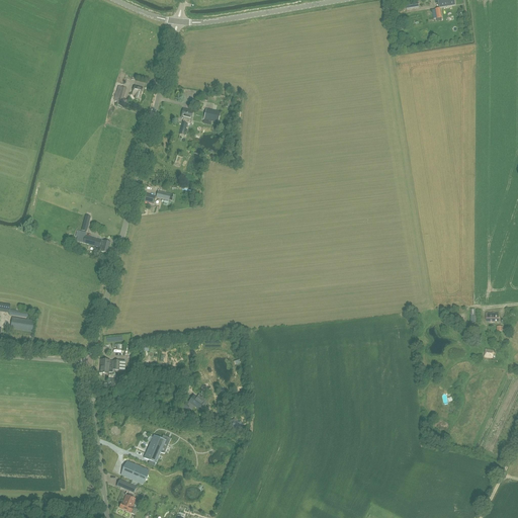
[(437,18),(441,18),(440,8),(435,9),(436,12),(432,12),(433,18),(437,18)]
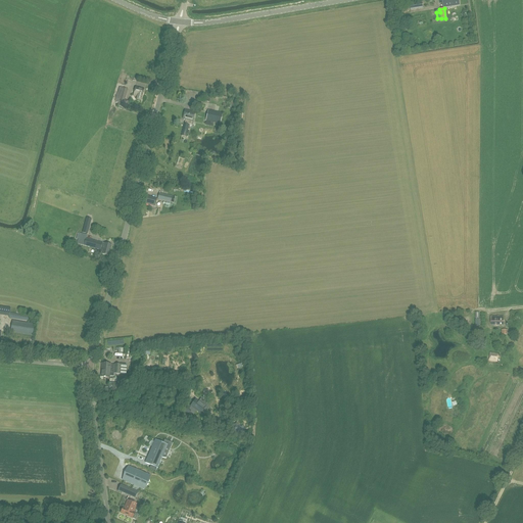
[(141,101),(144,89),(136,87),(134,95),(138,96),(137,100),(141,101)]
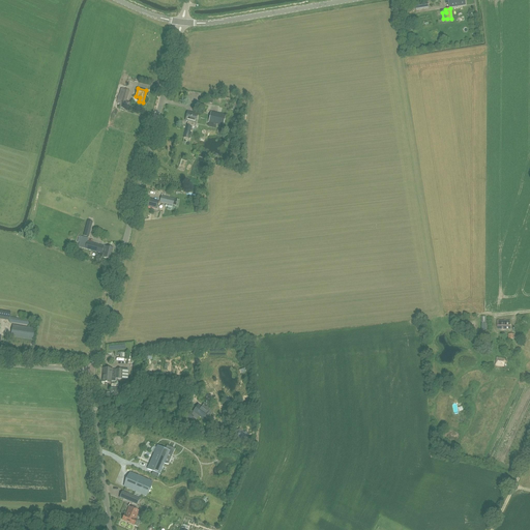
[(197,123),(196,123),(198,114),(187,111),(185,121),(188,121),(187,124),(183,138),(189,139),(193,126),(192,126),(193,125),(196,126),(197,123)]
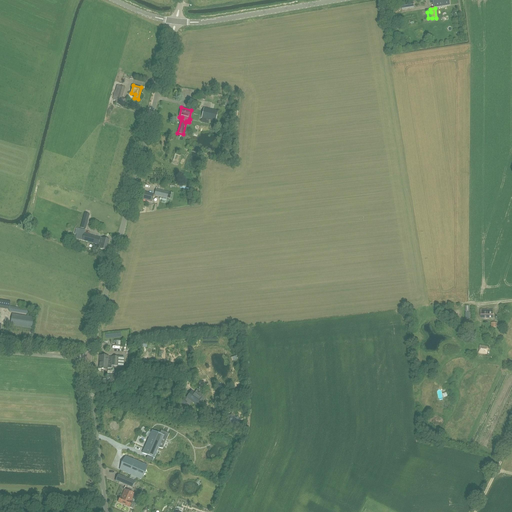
[(209,120),(216,121),(218,111),(204,108),(201,118),(202,118),(201,123),(208,124),(209,120)]
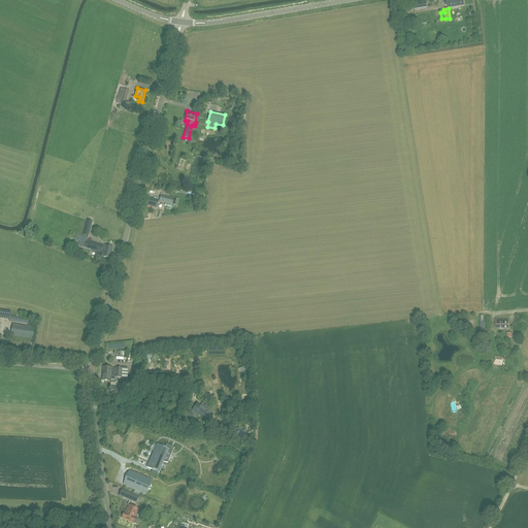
[(176,200),(176,199),(174,198),(161,195),(159,201),(172,204),(177,205),(178,200),(176,200)]
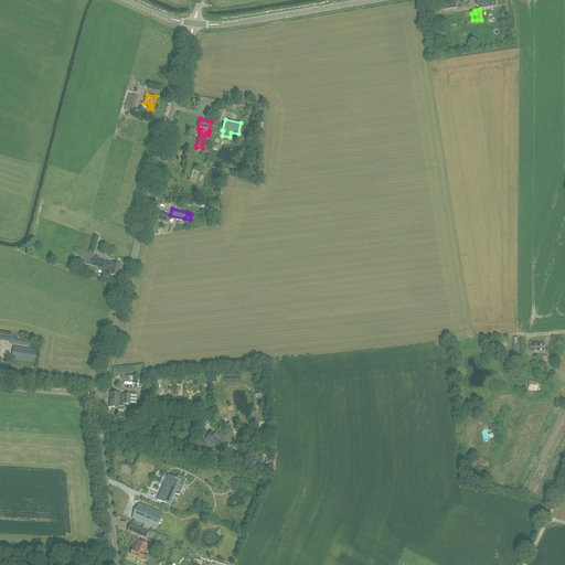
[(168,223),(169,215),(158,212),(157,220),(168,223)]
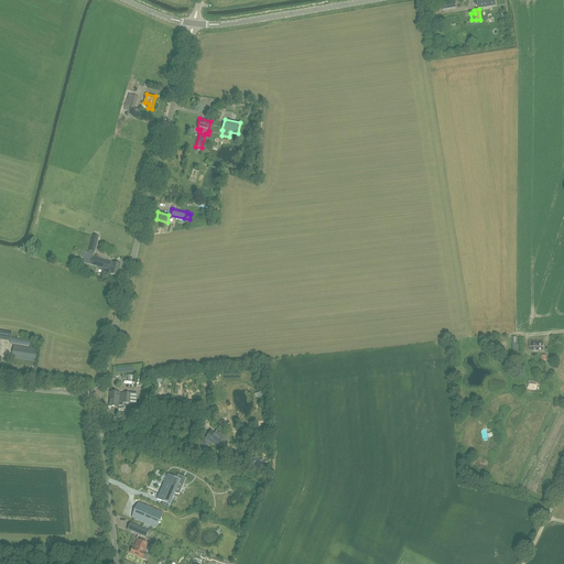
[(89,250),(94,252),(98,236),(94,235),(89,250)]
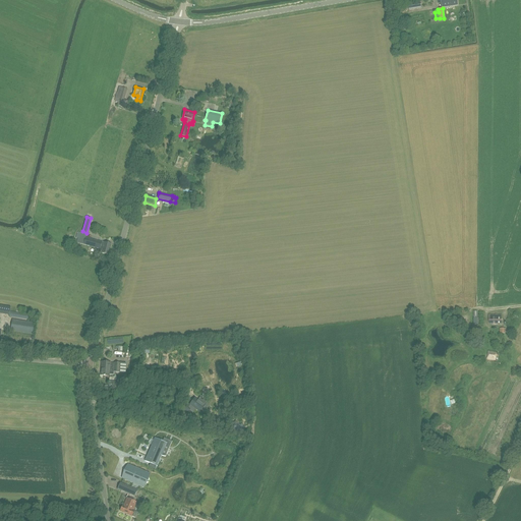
[(75,242),(83,244),(85,237),(87,234),(77,232),(76,234),(77,235),(75,242)]
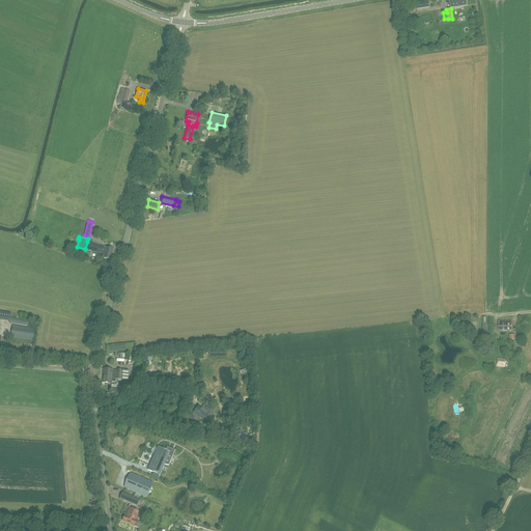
[(87,242),(85,249),(101,253),(100,256),(111,260),(114,249),(87,242)]
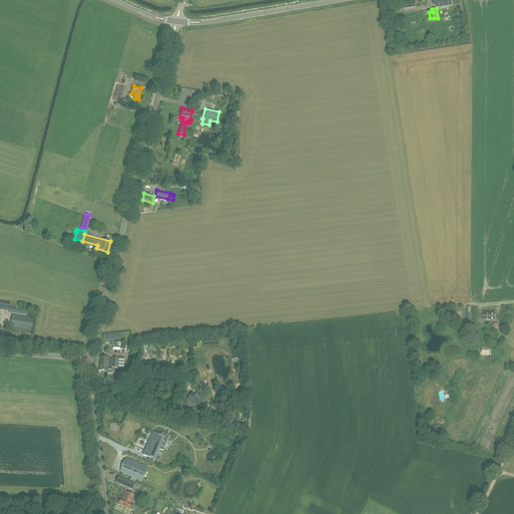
[(11,303),(0,301),(0,309),(9,311),(9,312),(27,315),(28,310),(10,307),(11,303)]
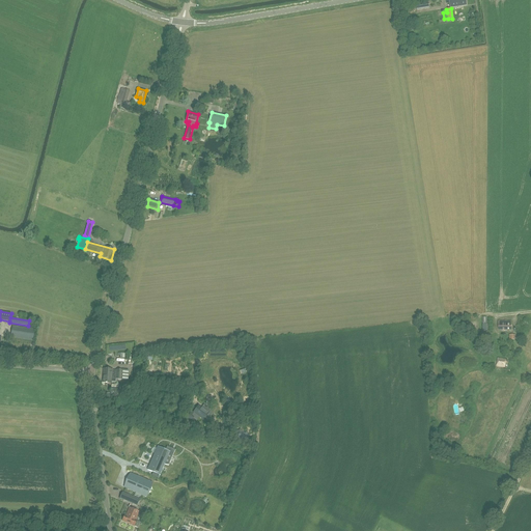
[(510,322),(498,322),(498,331),(510,331),(510,322)]
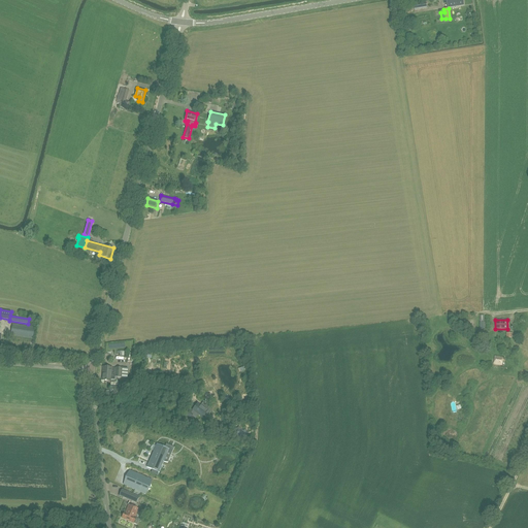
[(33,338),(35,327),(12,324),(11,335),(33,338)]
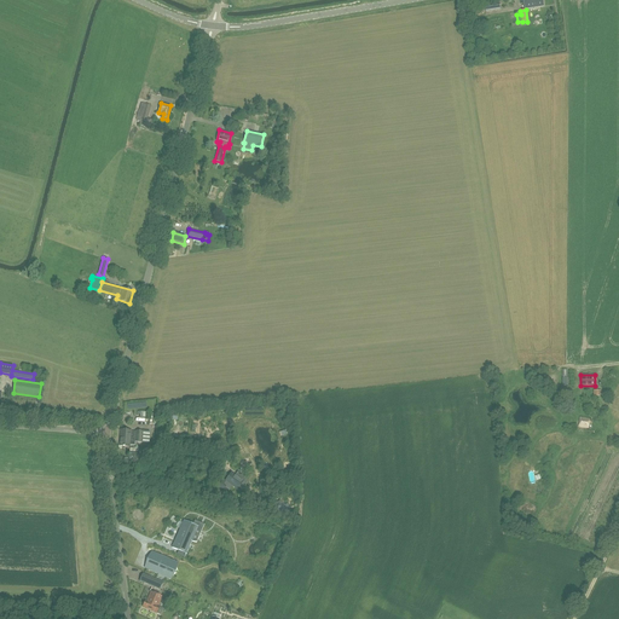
[(589,428),(590,420),(580,418),(579,427),(589,428)]
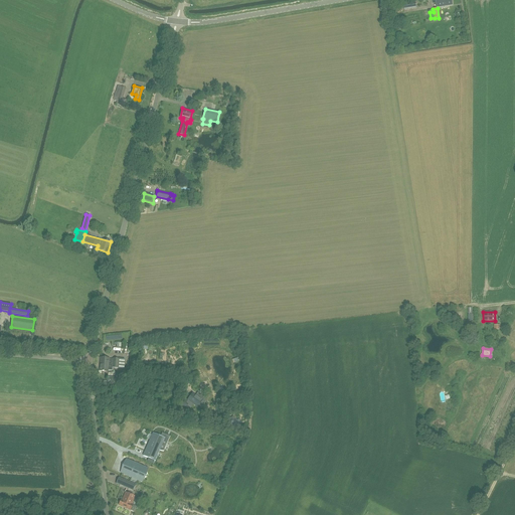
[(113,359),(109,359),(110,358),(101,358),(100,371),(109,371),(109,370),(112,370),(113,368),(119,368),(119,359),(113,359)]
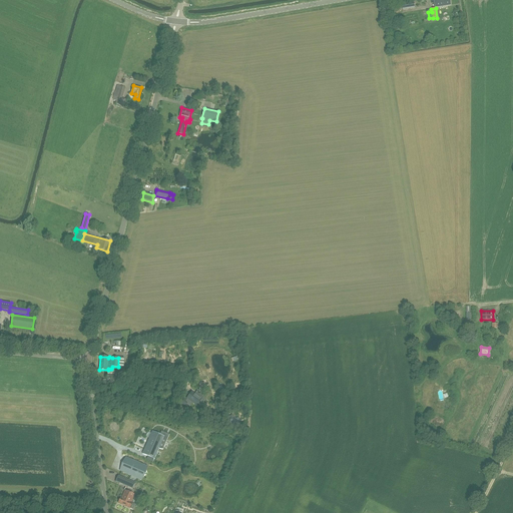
[(107,377),(106,384),(116,385),(120,386),(121,377),(107,376),(107,377)]
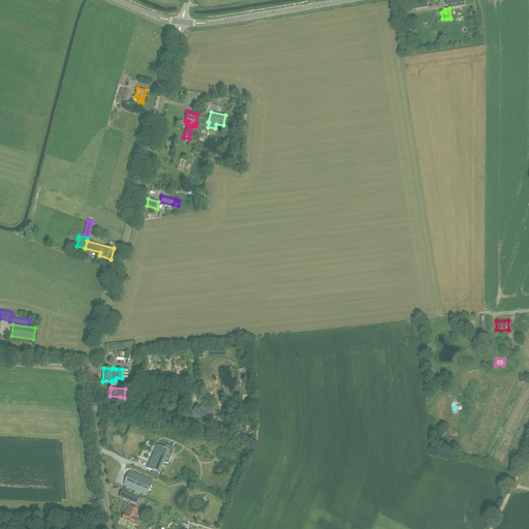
[(201,408),(198,405),(192,413),(188,410),(186,414),(190,417),(193,414),(201,421),(207,413),(209,414),(211,410),(204,405),(201,408)]
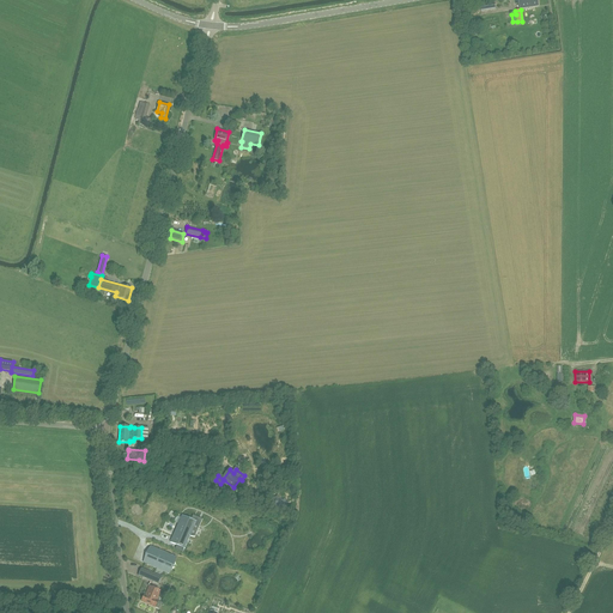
[(186,548),(198,522),(182,516),(175,533),(176,533),(175,538),(174,538),(171,542),(186,548)]
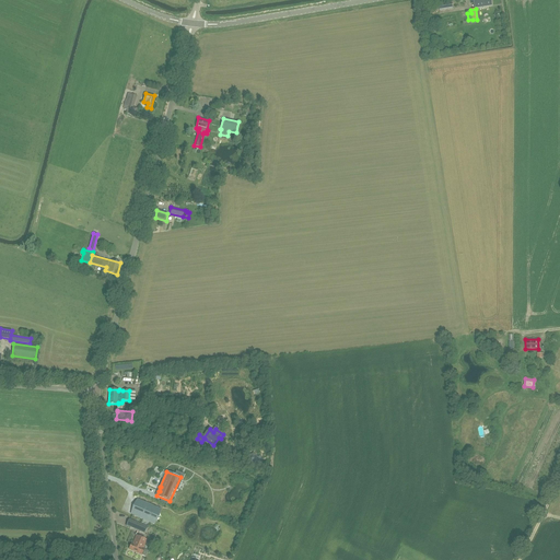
[(149,492),(153,494),(158,487),(152,485),(149,492)]
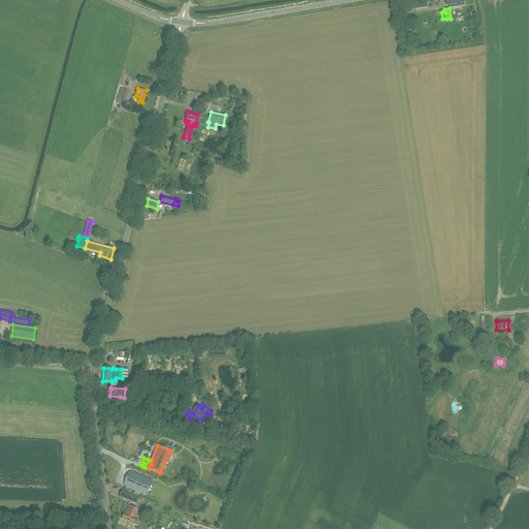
[(150,481),(129,473),(124,485),(145,494),(145,493),(150,483),(150,481)]
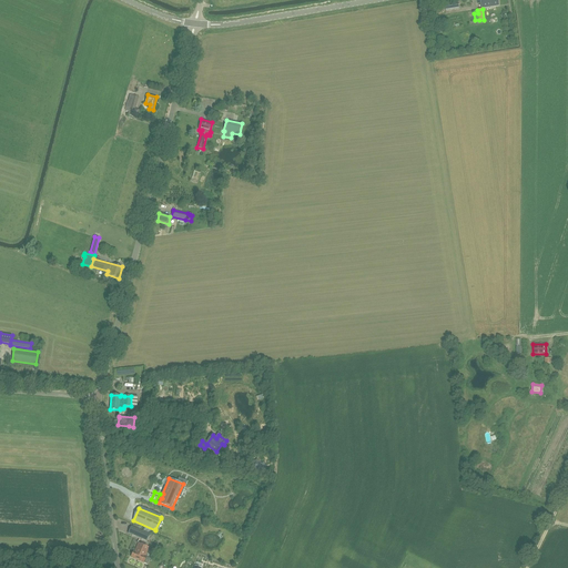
[(128,534),(146,541),(150,535),(143,533),(131,528),(128,534)]
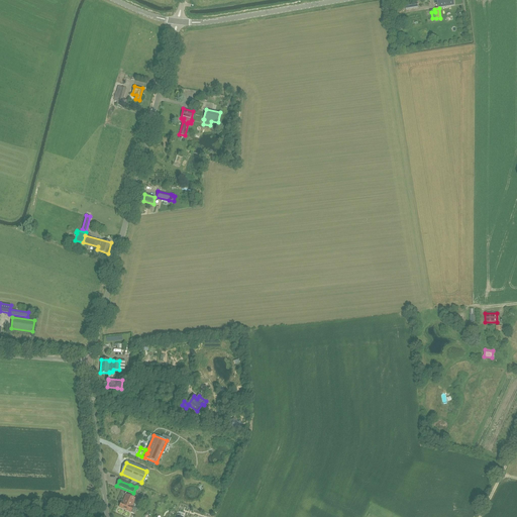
[(133,507),(132,507),(135,498),(126,494),(122,503),(121,502),(119,507),(131,512),(133,513),(136,509),(133,507)]
